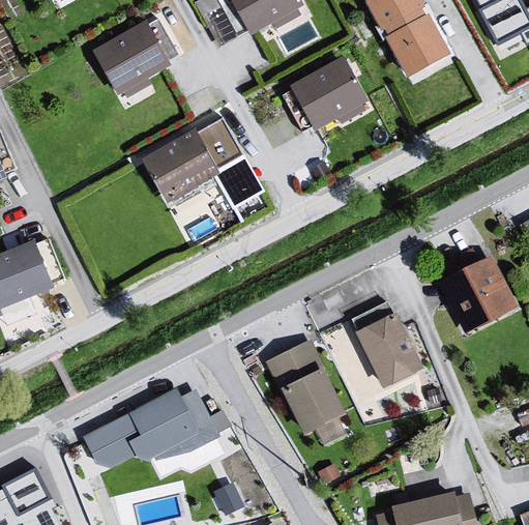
[(230,0),(254,35),(272,24),(274,28),(301,15),(294,0),(230,0)]
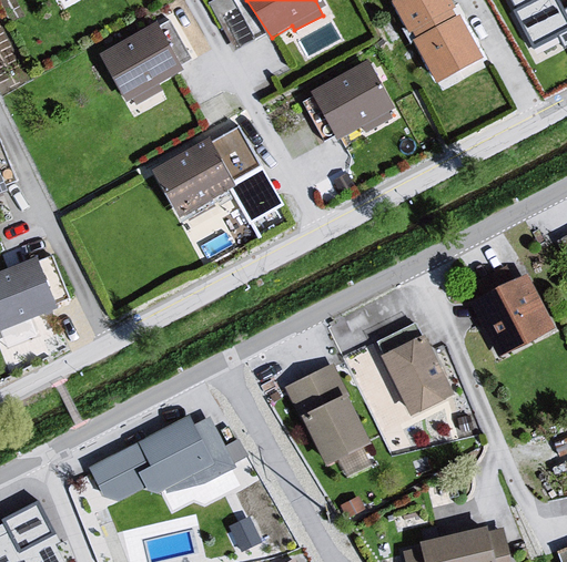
[(395,0),(393,1),(438,82),(483,58),(448,0),(395,0)]
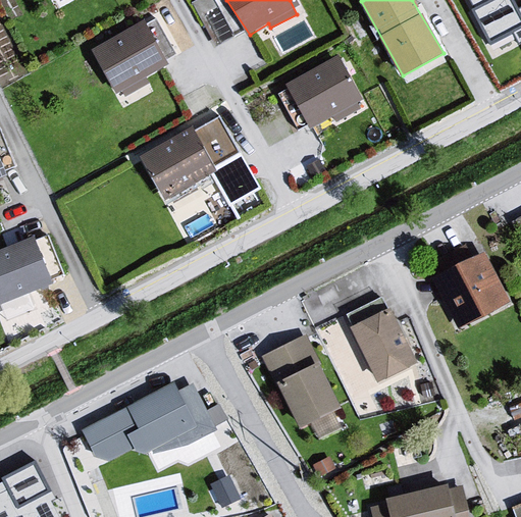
[(475,0),(495,43),(520,31),(520,0),(475,0)]
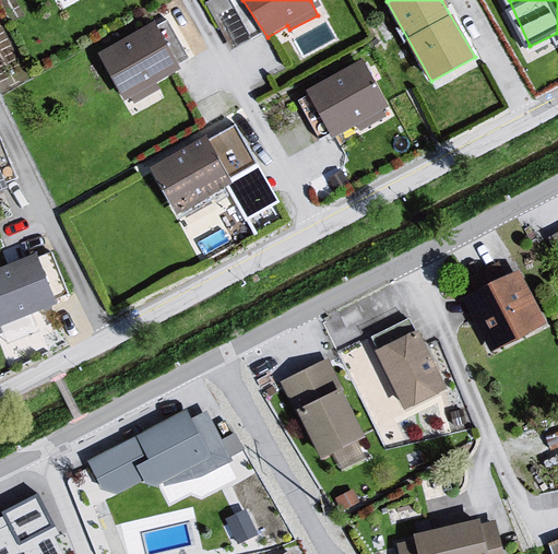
[(152,24),(99,56),(121,101),(179,72),(152,24)]
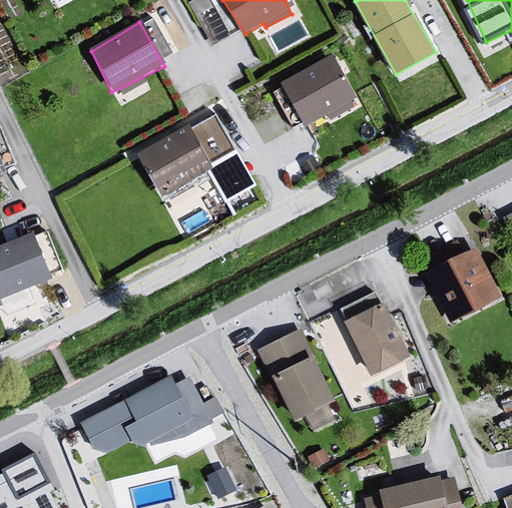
[(333,57),(279,86),(308,125),(328,115),(331,119),(354,106),(355,96),(333,57)]
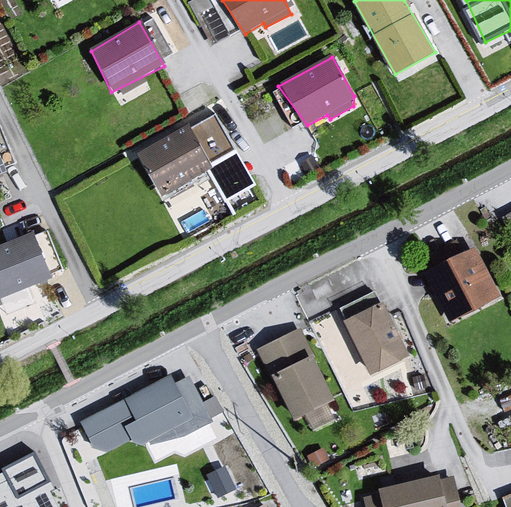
[(191,126),(137,154),(162,194),(209,168),(191,126)]
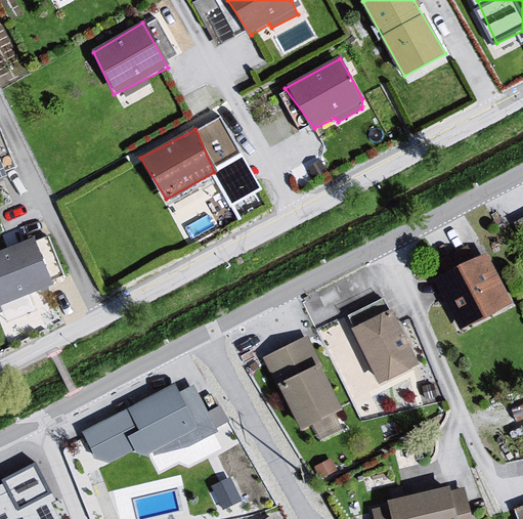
[(37,234),(0,250),(0,304),(1,305),(5,315),(36,306),(30,294),(51,283),(37,234)]
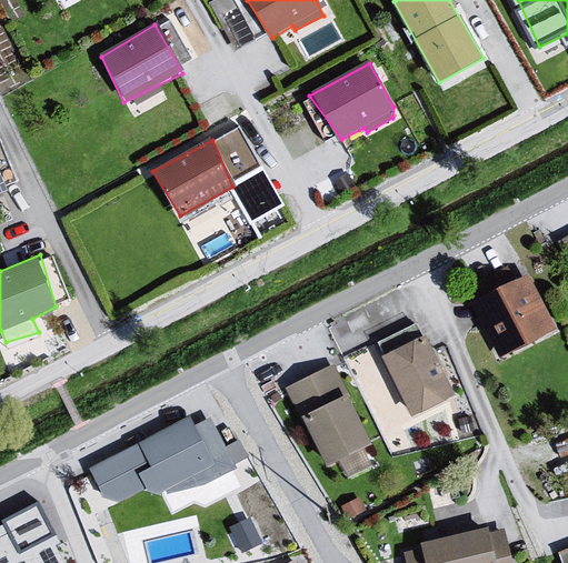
[(528,275),(472,303),(500,354),(558,327),(528,275)]
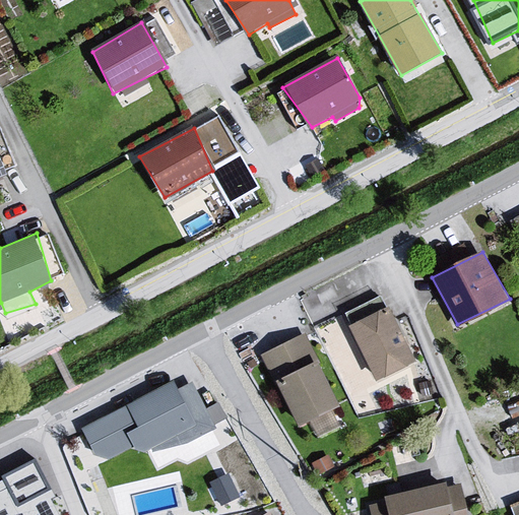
[(389,308),(347,326),(375,381),(415,361),(389,308)]
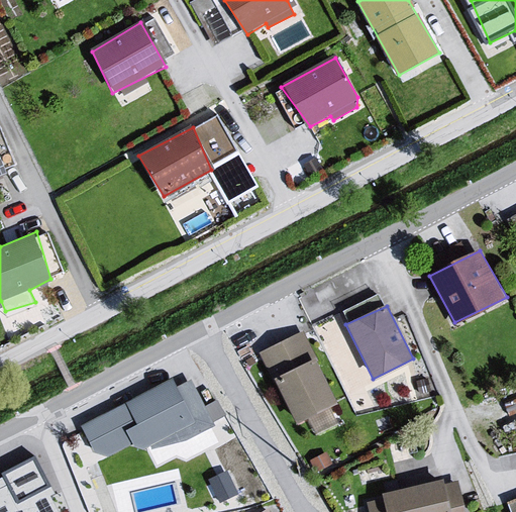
[(303,333),(260,352),(296,421),(335,403),(303,333)]
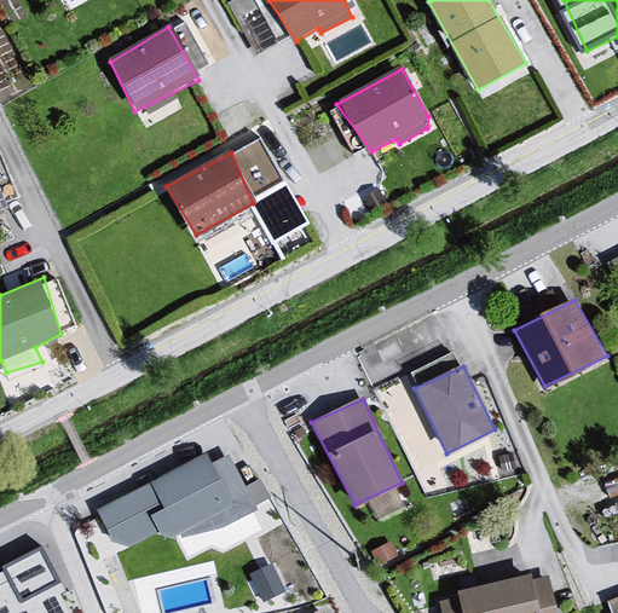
[(207,454),(151,481),(163,504),(149,512),(160,530),(180,533),(221,524),(256,508),(255,498),(244,483),(225,455),(212,462),(207,454)]
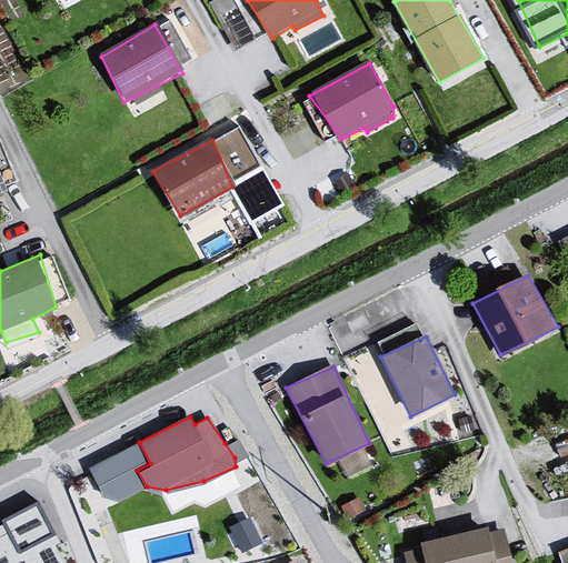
[(150,463),(139,442),(89,466),(100,493),(120,500),(147,486),(137,470),(150,463)]
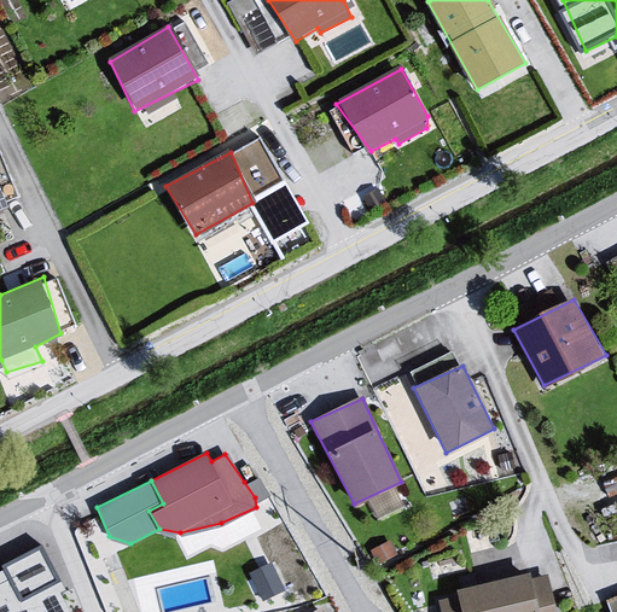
[(75,611),(41,547),(0,567),(0,611),(75,611)]
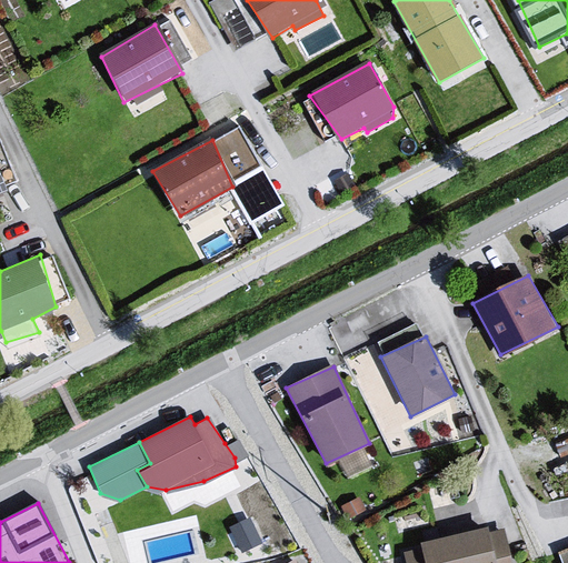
[(511,562),(504,530),(402,550),(405,562),(511,562)]
